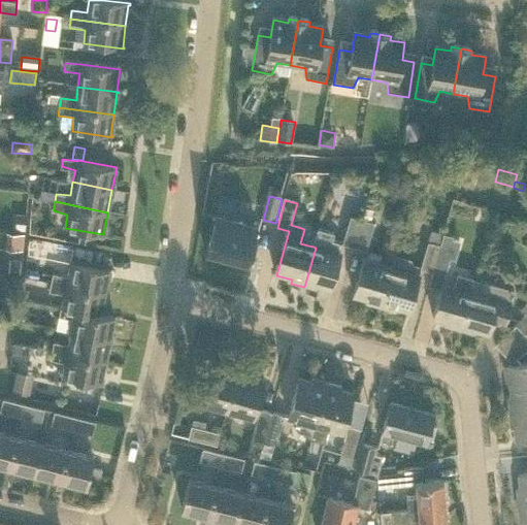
[(365,210),(363,222),(370,224),(373,212),(365,210)]
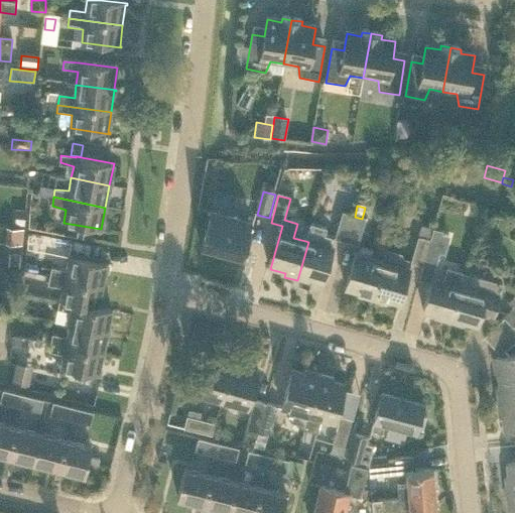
[(26,213),(16,212),(14,227),(24,228),(26,213)]
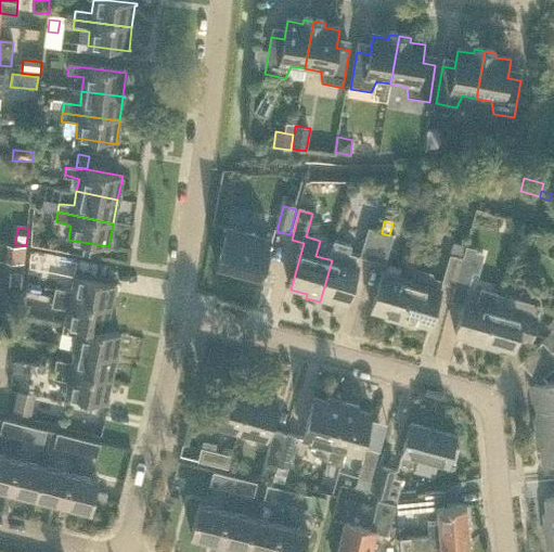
[(228,230),(217,270),(259,281),(270,241),(228,230)]
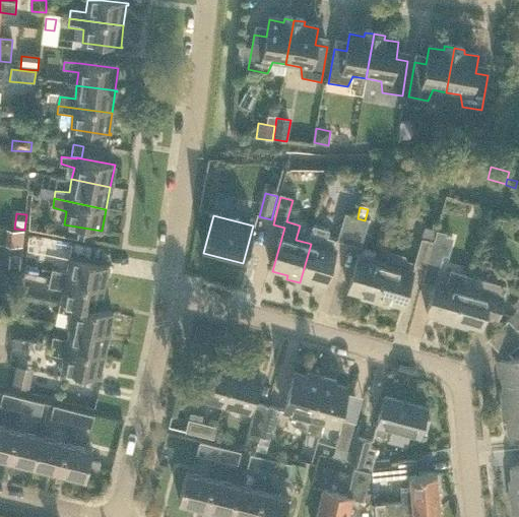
[(349,247),(358,219),(346,216),(338,244),(349,247)]
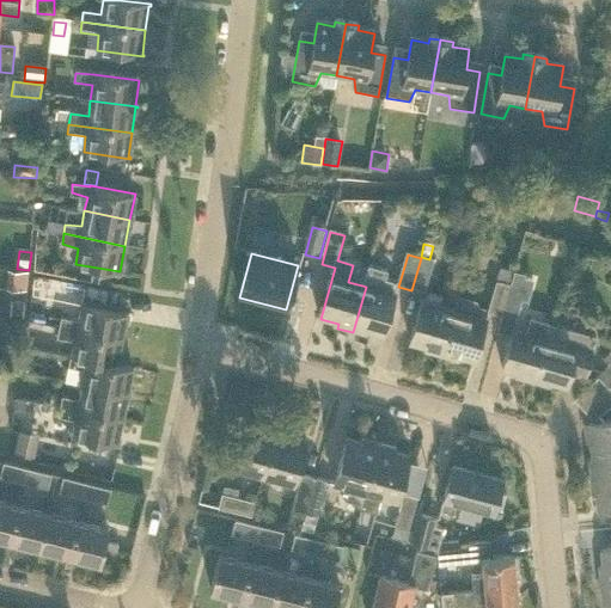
[(435,262),(421,258),(411,290),(426,294),(435,262)]
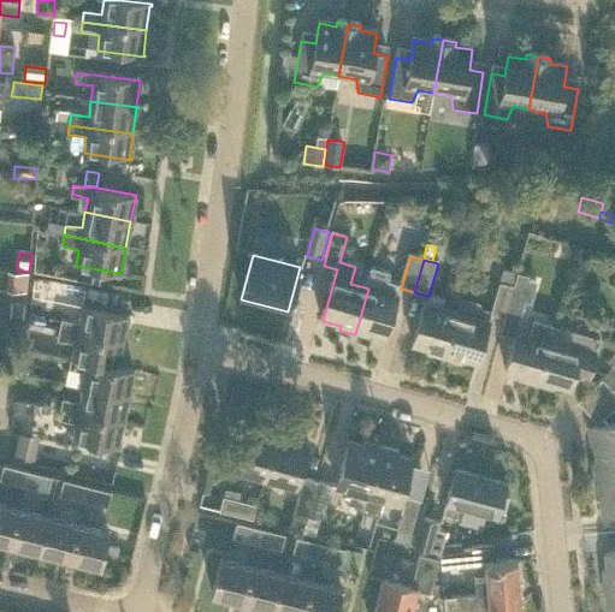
[(389,340),(400,297),(401,296),(395,295),(396,287),(395,284),(388,283),(390,274),(371,269),(365,287),(368,289),(355,334),(371,339),(372,336),(389,340)]
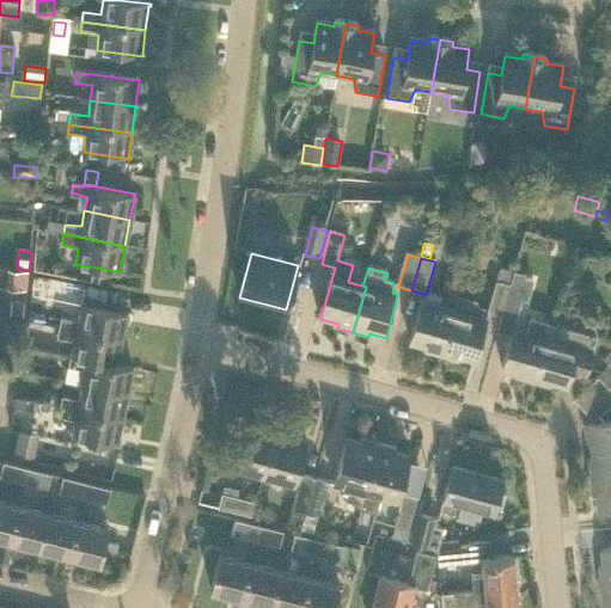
[(501,270),(498,283),(489,315),(503,319),(515,274),(501,270)]
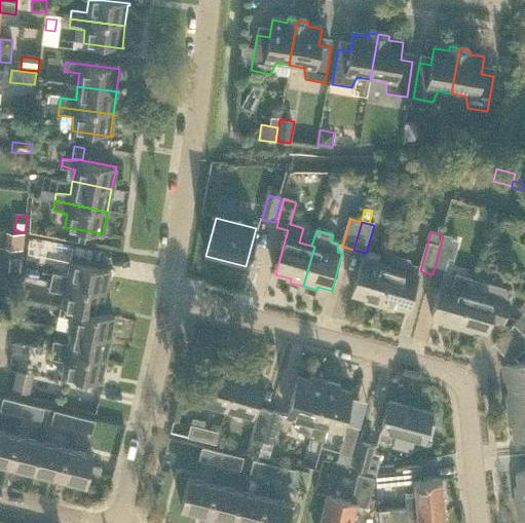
[(24,237),(6,235),(4,252),(22,255),(24,237)]
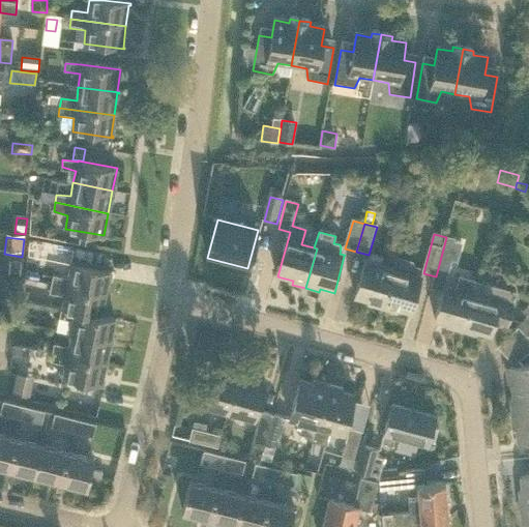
[(433,289),(444,292),(437,322),(450,325),(449,329),(462,333),(472,296),(476,283),(459,277),(454,291),(445,289),(453,261),(457,262),(462,245),(454,243),(456,239),(446,237),(436,276),(433,289)]
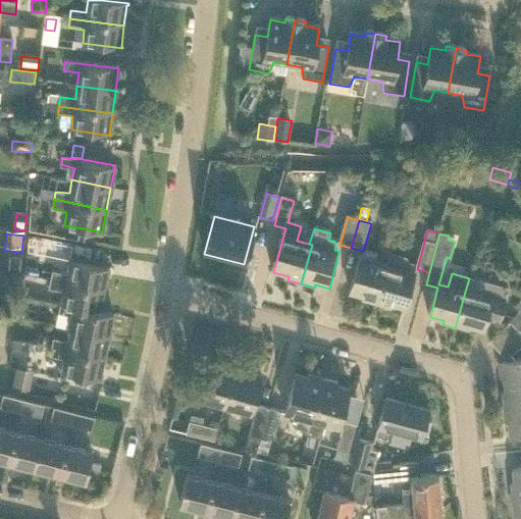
[(364,253),(362,259),(361,258),(351,294),(365,298),(364,302),(377,305),(388,266),(386,265),(376,263),(378,254),(367,250),(364,253)]
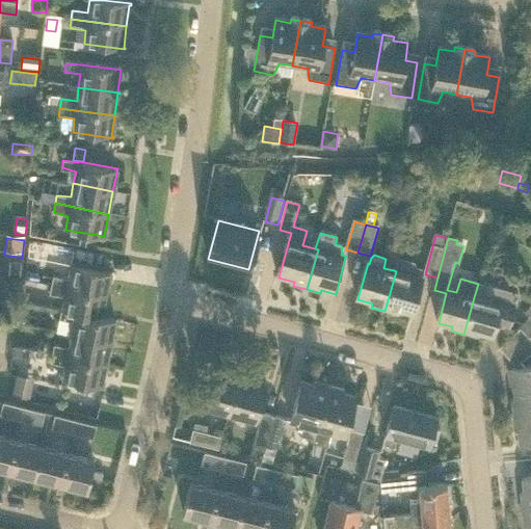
[(424,280),(420,279),(422,269),(417,268),(414,263),(397,259),(394,270),(396,271),(385,311),(400,316),(401,312),(414,315),(424,280)]
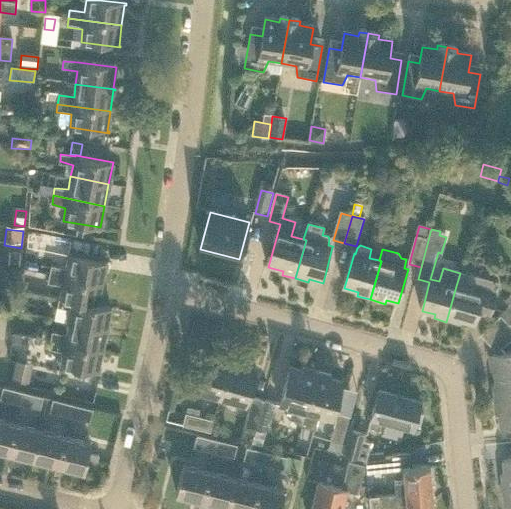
[(19,267),(20,254),(9,253),(8,266),(19,267)]
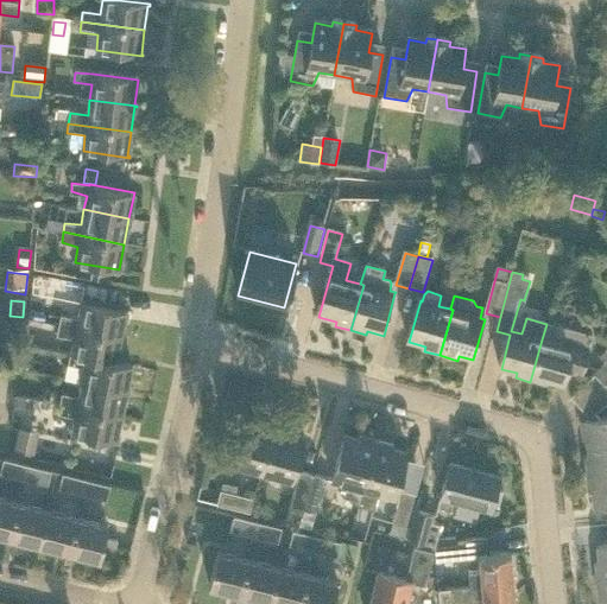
[(75,329),(121,337),(126,311),(125,312),(80,304),(76,320),(61,318),(59,328),(75,331),(75,329)]
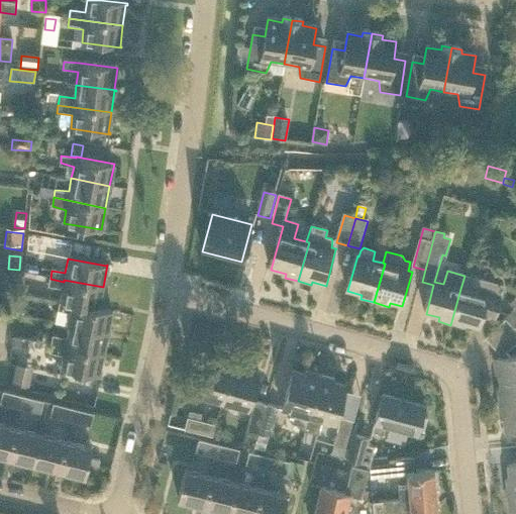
[(460,289),(450,325),(467,329),(467,325),(480,328),(483,317),(494,320),(503,286),(465,276),(460,289)]
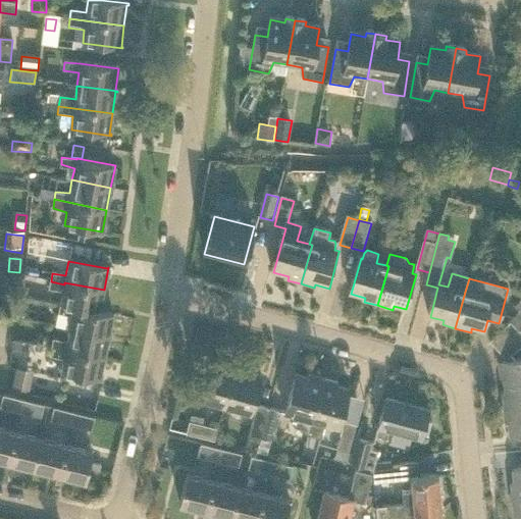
[(100,312),(104,290),(64,282),(64,284),(51,281),(49,291),(62,293),(60,304),(100,312)]
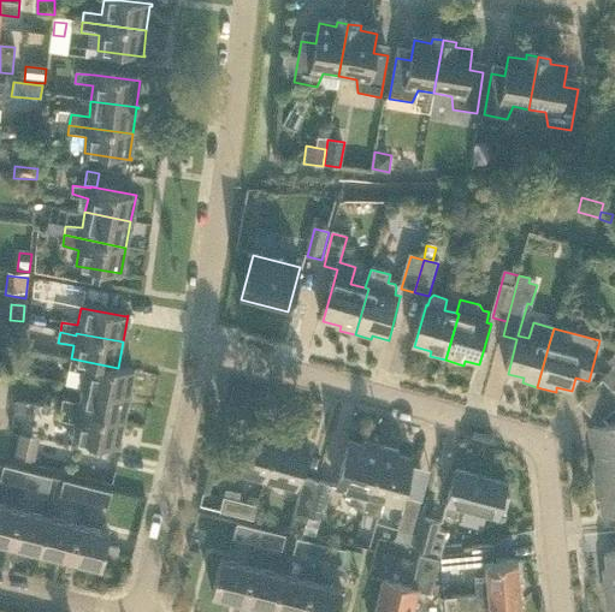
[(134,372),(118,368),(71,358),(69,372),(84,374),(82,387),(129,397),(134,372)]
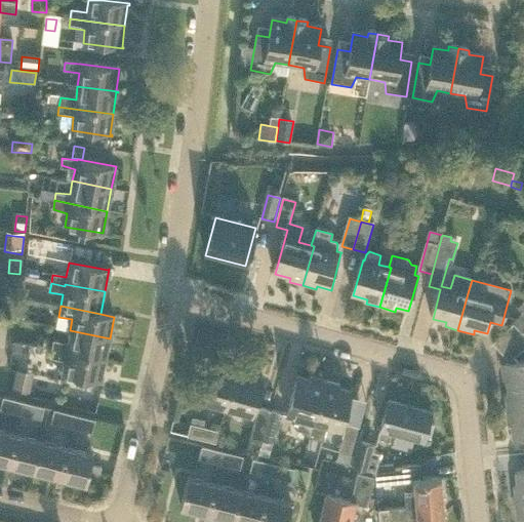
[(523,329),(516,322),(495,342),(504,350),(523,331),(523,329)]
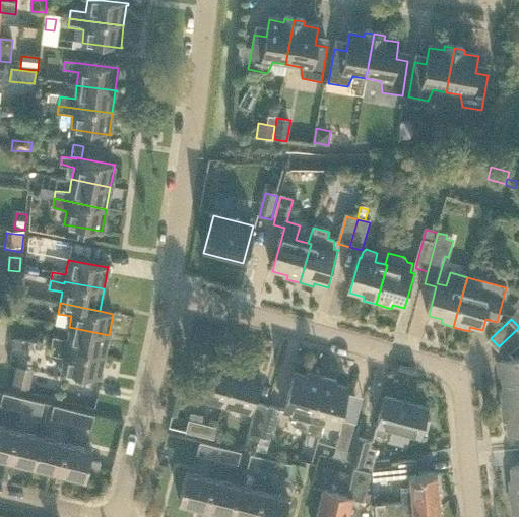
[(66,348),(105,357),(109,335),(69,327),(67,342),(52,339),(51,347),(65,350),(66,348)]
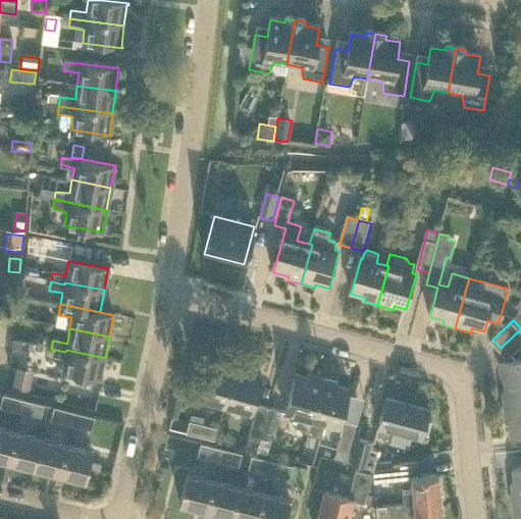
[(520,329),(501,348),(509,357),(520,345),(520,329)]
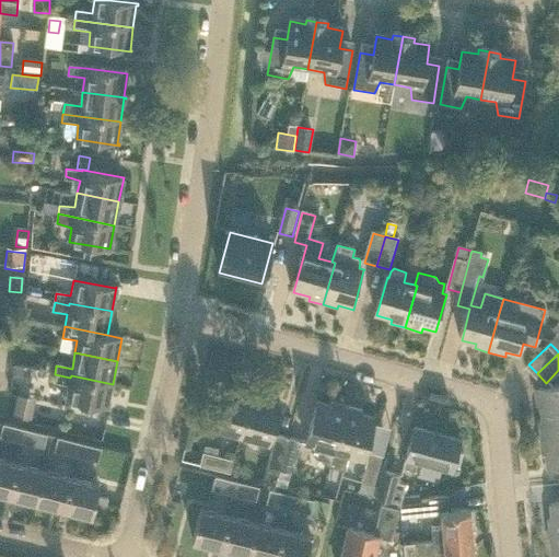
[(43,358),(39,370),(50,372),(53,360),(43,358)]
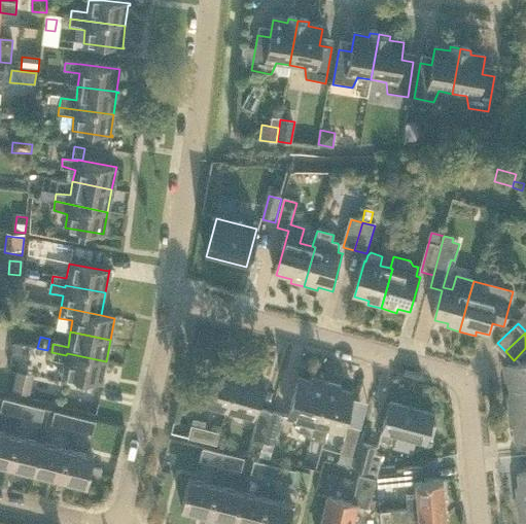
[(13,343),(11,355),(21,357),(23,345),(13,343)]
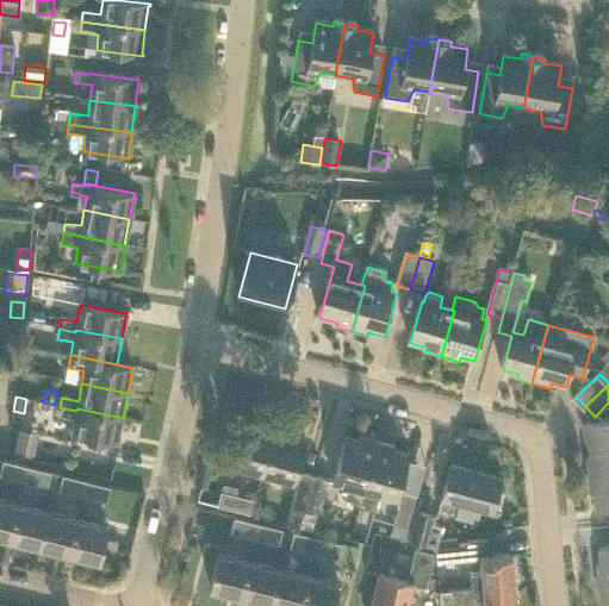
[(117,443),(123,418),(78,408),(76,411),(60,407),(57,418),(75,422),(73,433),(117,443)]
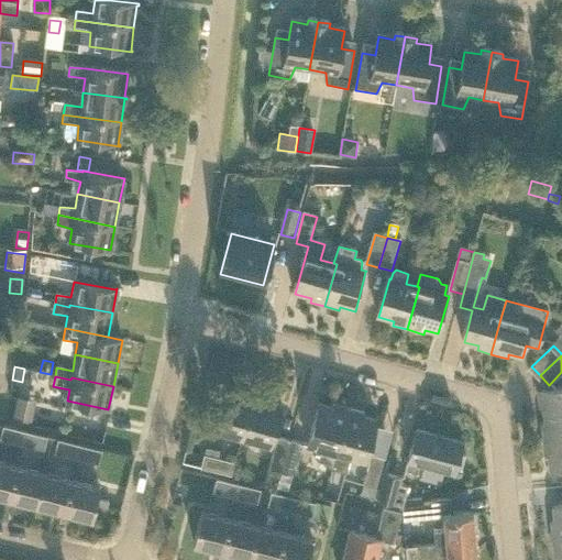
[(242,441),(254,397),(240,393),(238,395),(224,392),(212,432),(242,441)]
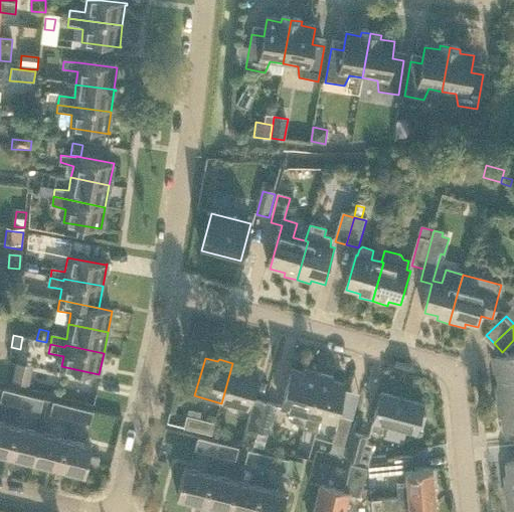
[(513,358),(497,360),(499,390),(497,390),(498,404),(513,402),(513,358)]
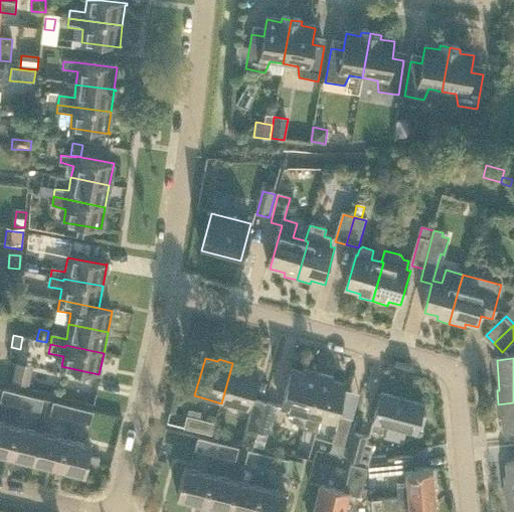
[(246,367),(232,363),(221,403),(248,410),(259,373),(246,369),(246,367)]
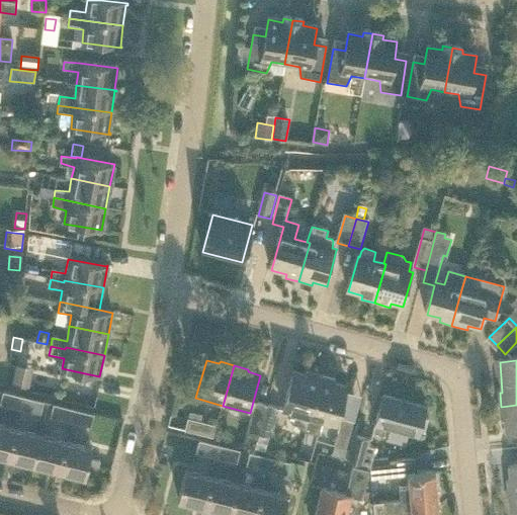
[(16,366),(12,385),(29,389),(33,369),(16,366)]
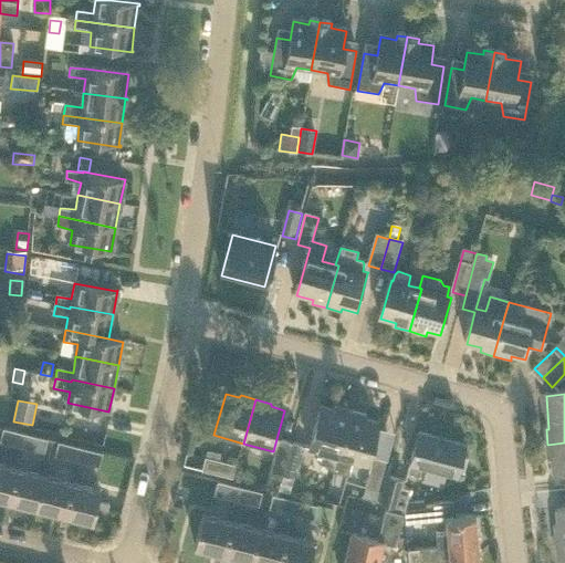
[(338,459),(353,415),(336,410),(335,413),(322,409),(310,450),(338,459)]
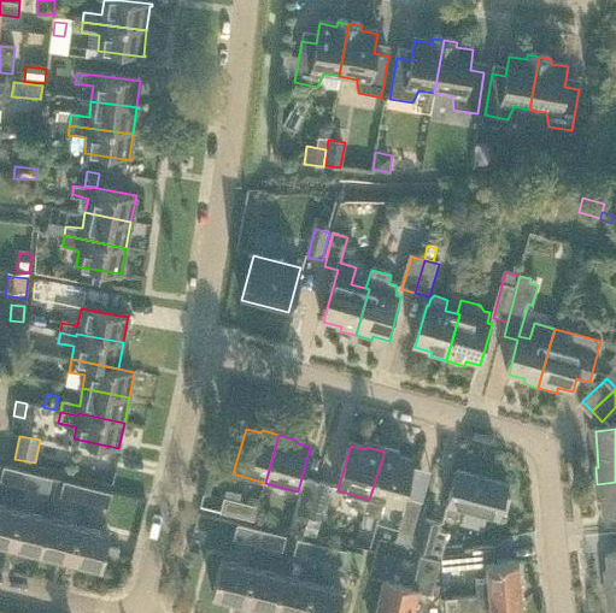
[(402,457),(385,452),(369,500),(364,516),(380,520),(385,504),(402,508),(415,464),(400,460),(402,457)]
